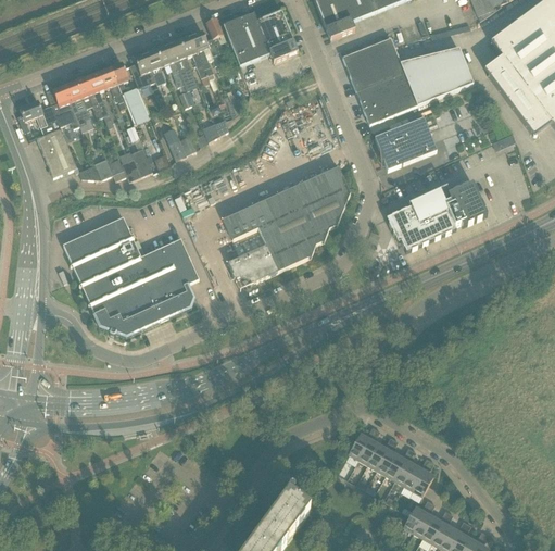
[(314,0),(325,27),(329,38),(354,28),(351,21),(350,17),(342,0),(314,0)]
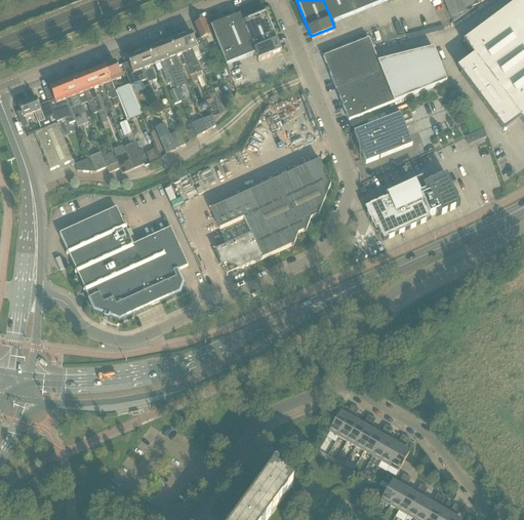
[(323,0),(330,16),(331,20),(354,10),(350,0),(323,0)]
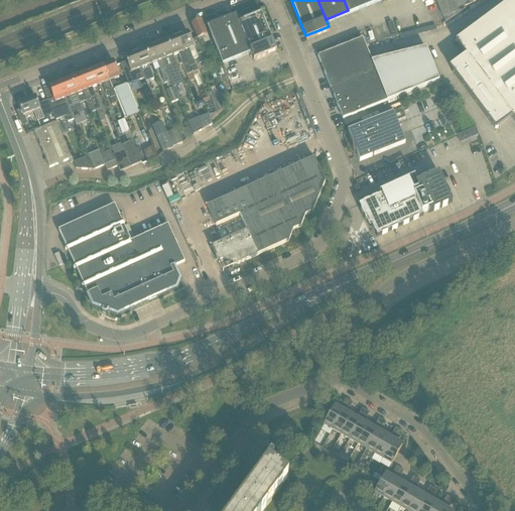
[(366,2),(365,0),(344,0),(348,10),(366,2)]
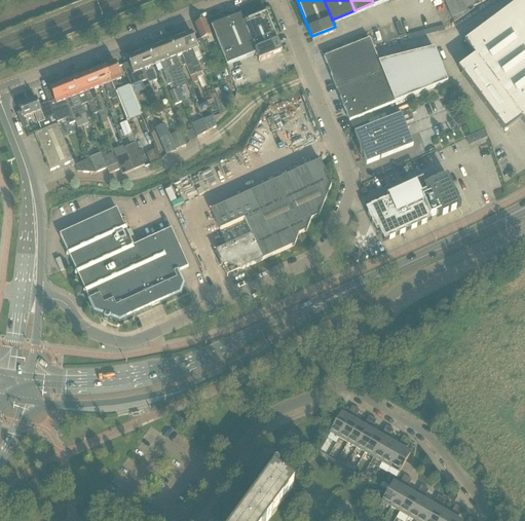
[(444,0),(452,19),(466,9),(462,0),(444,0)]
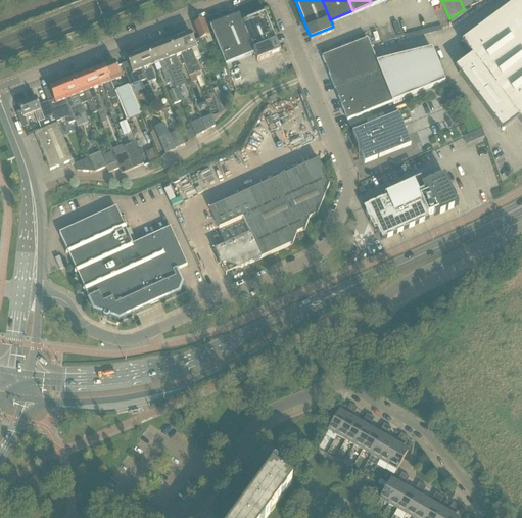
[(511,0),(460,38),(470,52),(467,54),(471,59),(458,68),(497,123),(514,110),(521,121),(521,0),(511,0)]
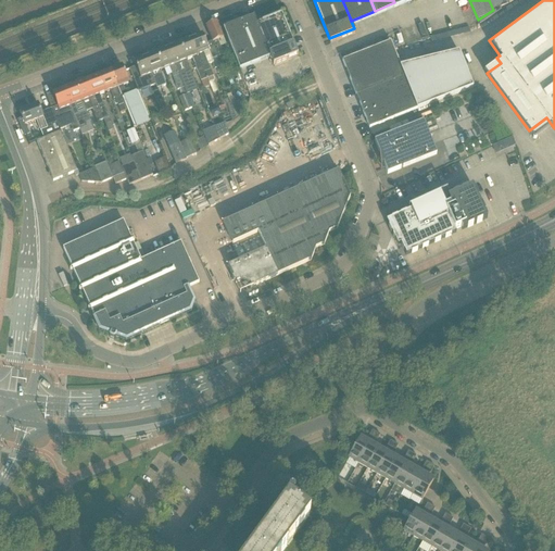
[(280,10),(256,20),(269,53),(273,61),(297,51),(280,10)]
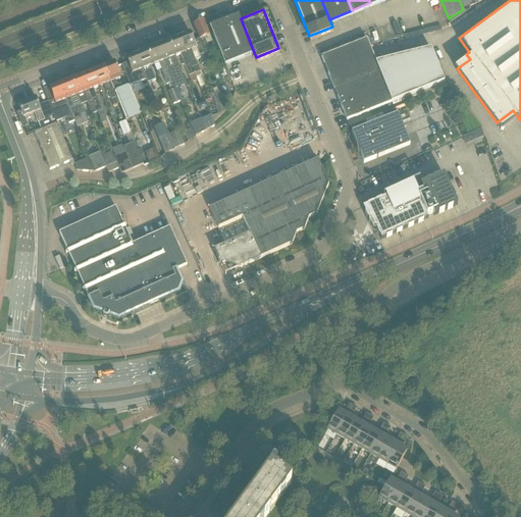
[(241,18),(238,10),(208,22),(223,61),(253,50),(241,18)]
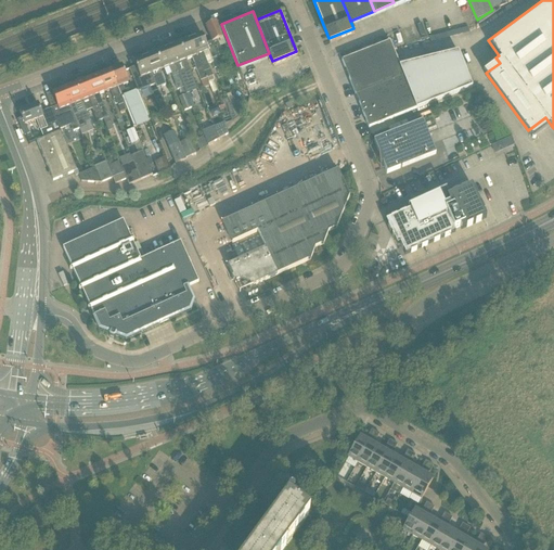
[(223,39),(221,34),(215,17),(205,21),(205,22),(210,36),(210,37),(216,48),(217,51),(219,56),(223,54),(219,43),(218,42),(223,39)]
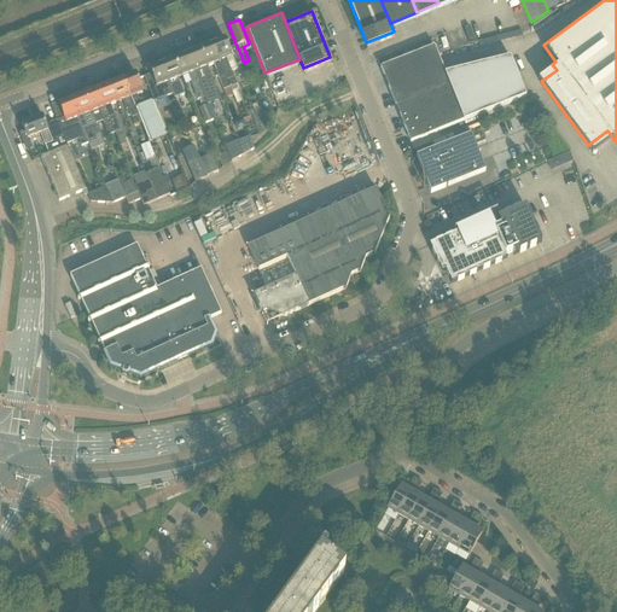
[(240,53),(234,41),(228,44),(225,34),(223,35),(221,34),(217,35),(217,38),(211,40),(230,82),(236,80),(228,62),(226,54),(232,52),(236,59),(242,57),(240,53)]
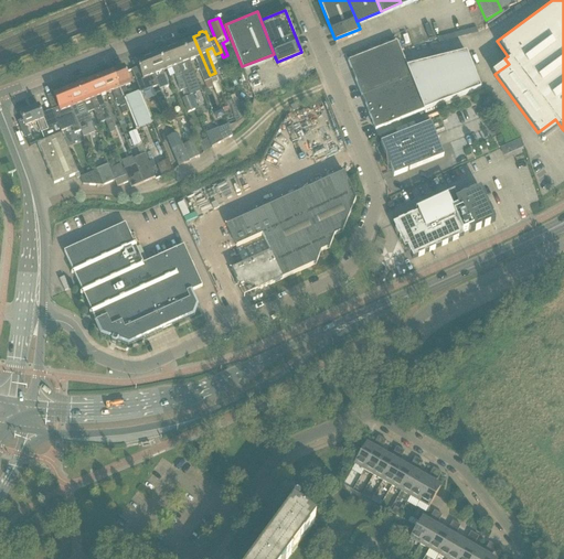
[(210,75),(193,36),(189,38),(188,36),(184,38),(183,40),(182,41),(180,41),(179,41),(176,42),(174,44),(171,45),(181,72),(191,67),(187,57),(189,56),(194,54),(198,61),(203,77),(210,75)]
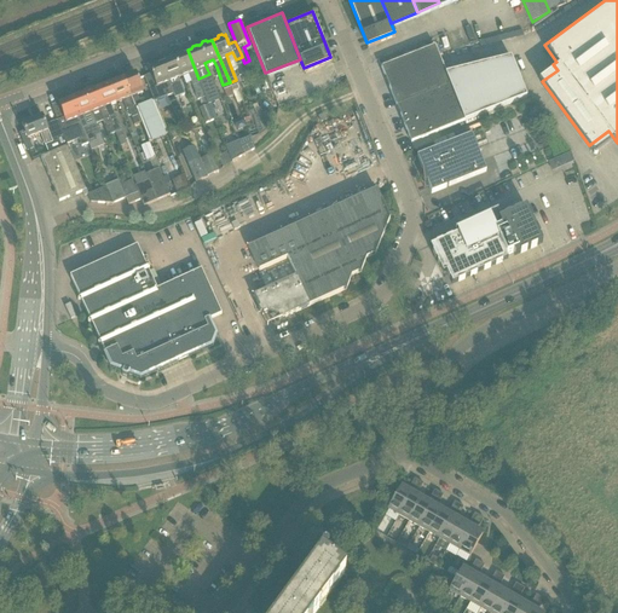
[(509,53),(445,69),(434,41),(380,62),(392,92),(410,138),(463,117),(525,92),(509,53)]
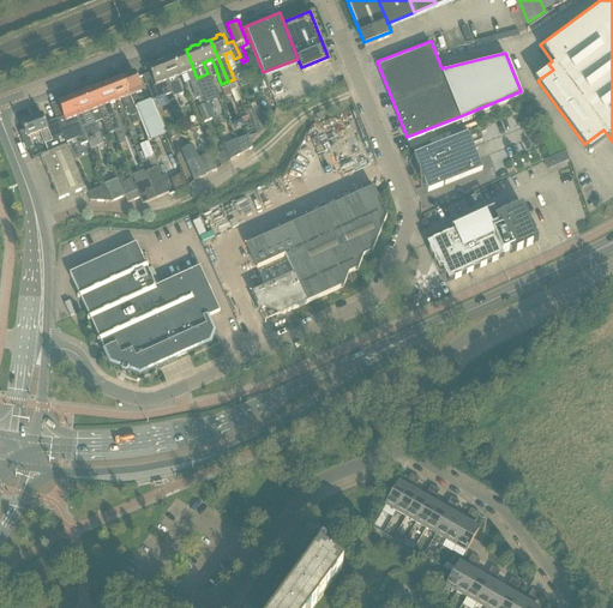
[(197,78),(186,49),(180,52),(178,50),(175,52),(174,54),(173,54),(170,55),(168,54),(164,55),(164,58),(158,60),(170,88),(172,92),(181,88),(175,73),(180,72),(186,70),(188,77),(193,88),(196,94),(198,94),(200,100),(198,101),(204,116),(211,114),(197,78)]
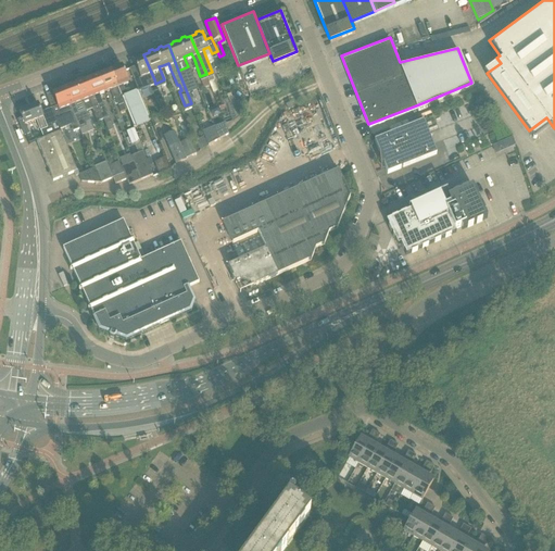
[(154,79),(143,54),(139,55),(138,55),(135,57),(135,58),(133,58),(134,62),(128,64),(131,74),(141,96),(152,91),(151,89),(149,82),(154,79)]
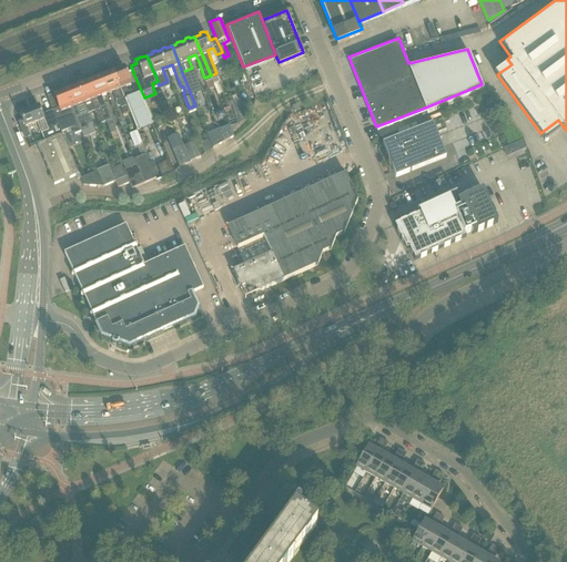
[(130,81),(123,63),(112,67),(120,84),(124,95),(129,93),(124,83),(130,81)]
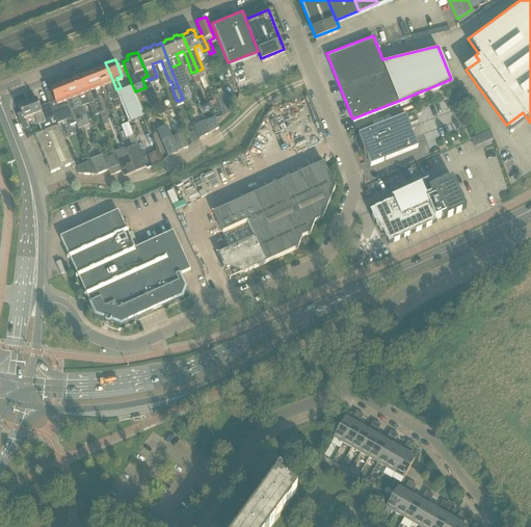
[(112,79),(105,62),(83,72),(98,110),(104,108),(95,86),(104,82),(107,90),(109,89),(114,103),(121,101),(118,97),(116,89),(112,79)]
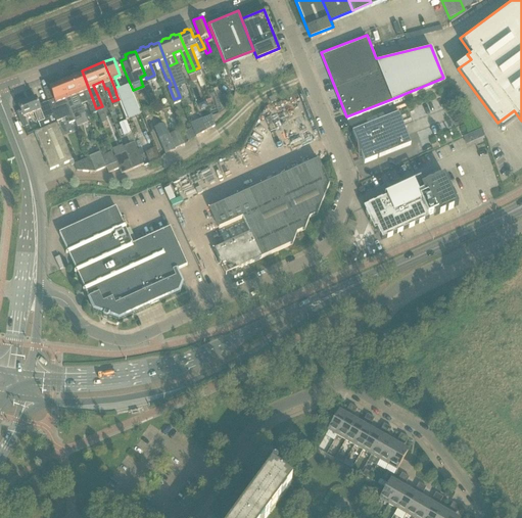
[(82,71),(59,80),(65,96),(76,92),(77,92),(77,93),(79,98),(85,96),(88,104),(90,110),(96,108),(82,71)]
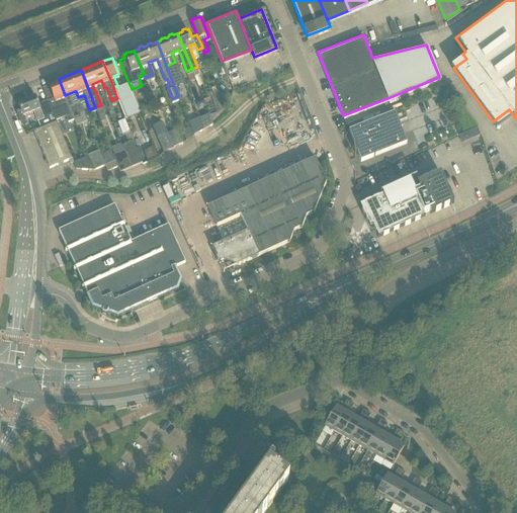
[(73,115),(59,79),(48,83),(53,94),(47,97),(52,109),(55,116),(65,112),(68,118),(73,115)]
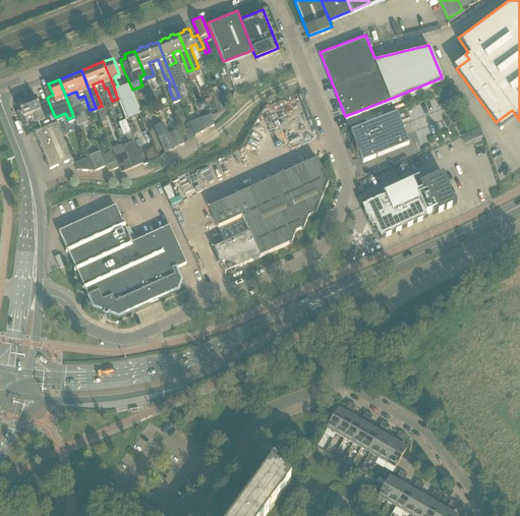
[(223,107),(212,115),(214,120),(228,109),(219,87),(215,89),(223,107)]
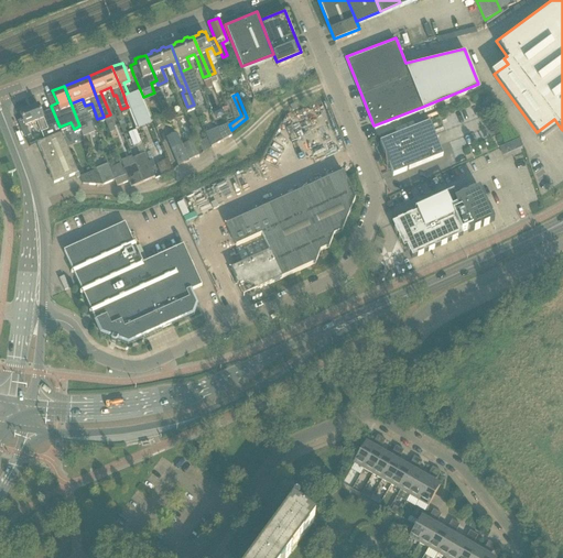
[(82,99),(71,104),(79,126),(86,123),(84,119),(89,117),(86,109),(85,106),(83,100),(82,99)]
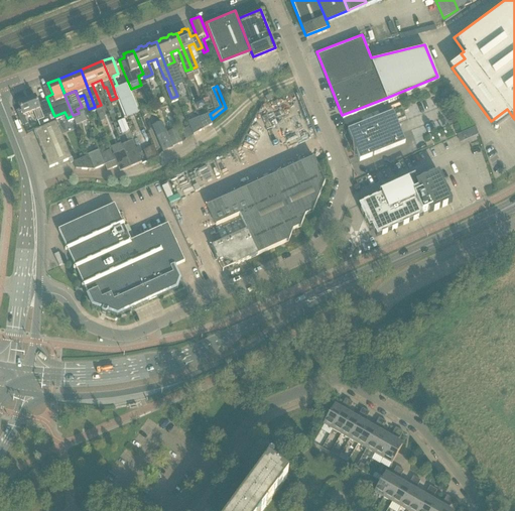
[(54,117),(51,109),(46,97),(36,101),(34,93),(17,100),(22,112),(33,108),(39,124),(54,117)]
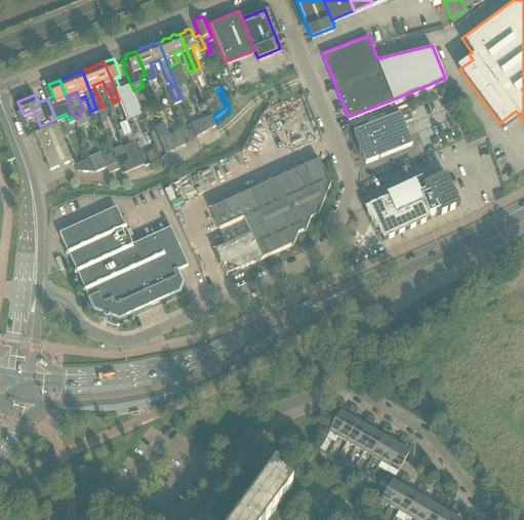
[(365,159),(374,156),(411,141),(399,110),(362,124),(353,128),(358,142),(359,150),(361,150),(365,159)]
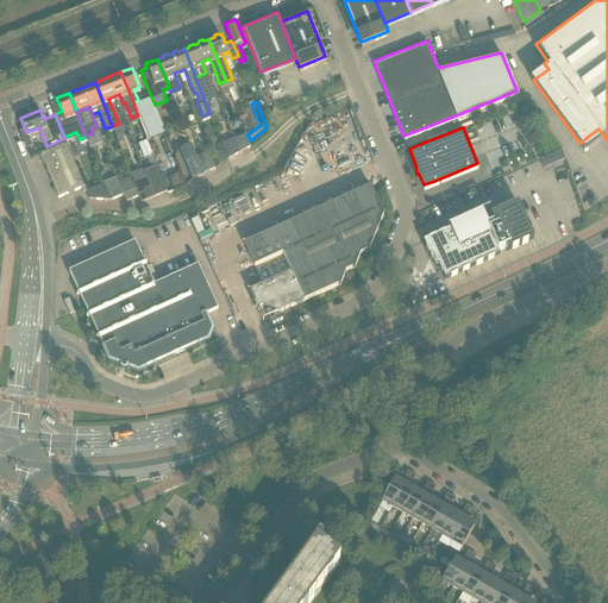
[(217,157),(249,143),(242,129),(218,139),(220,145),(212,148),(217,157)]
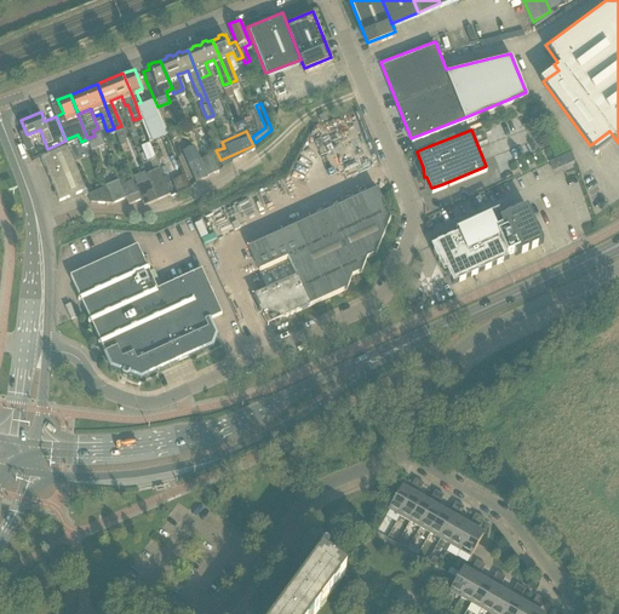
[(139,142),(145,156),(154,153),(148,138),(139,142)]
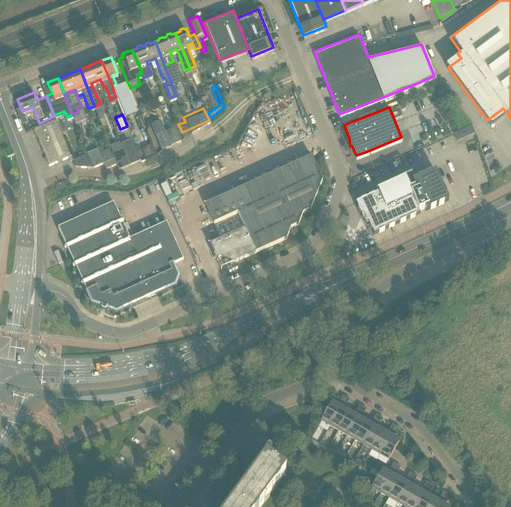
[(54,116),(39,123),(32,126),(48,162),(59,158),(66,155),(68,158),(71,157),(70,153),(55,116),(54,116)]
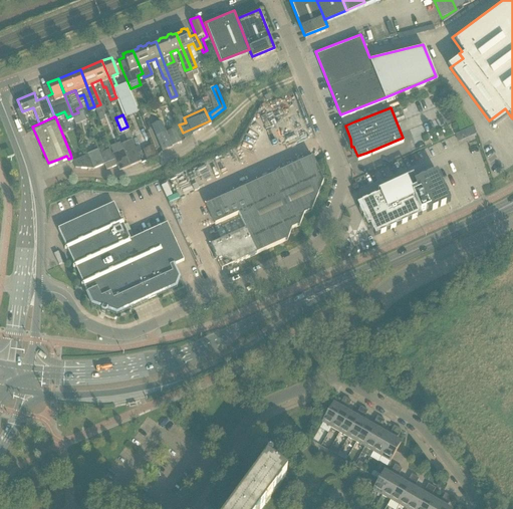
[(472,123),(456,131),(460,138),(475,131),(472,123)]
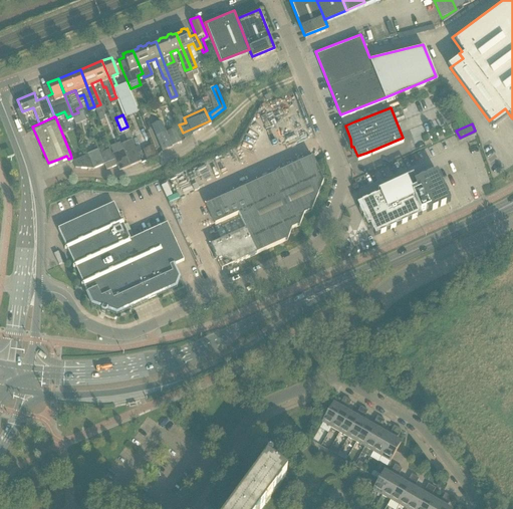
[(175,124),(165,129),(171,144),(171,142),(181,138),(175,124)]
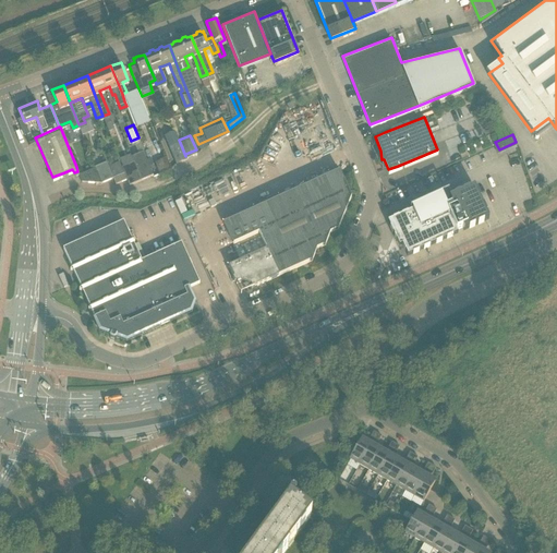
[(185,156),(179,140),(168,144),(174,160),(185,156)]
